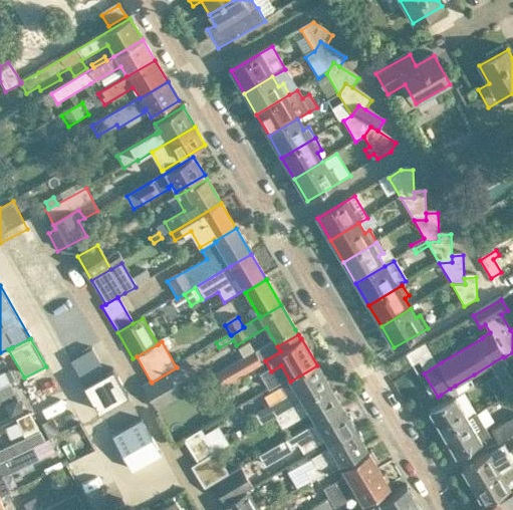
[(425,344),(407,355),(413,366),(431,355),(425,344)]
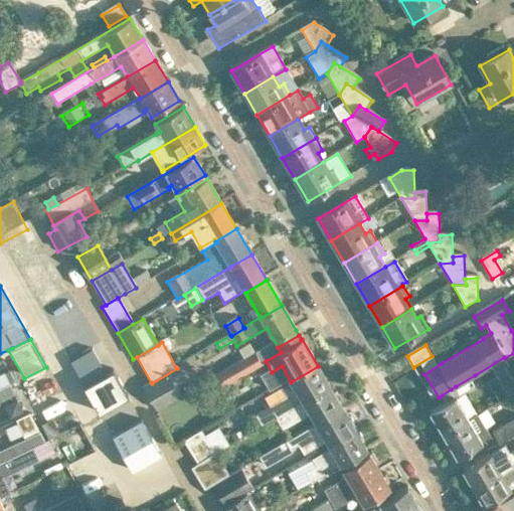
[(255,353),(214,376),(221,388),(263,365),(255,353)]
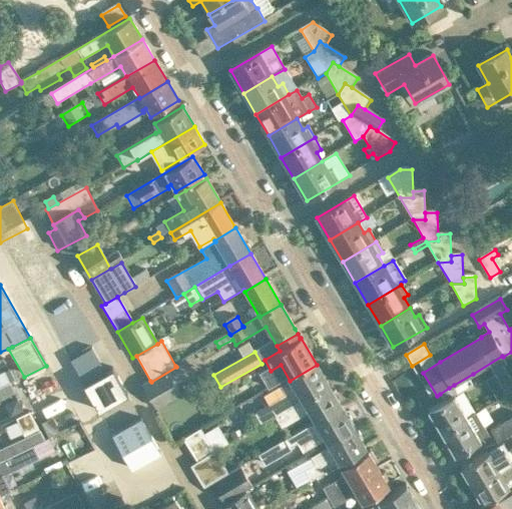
[(176,367),(151,382),(150,381),(141,386),(155,410),(195,387),(181,363),(175,366),(176,367)]
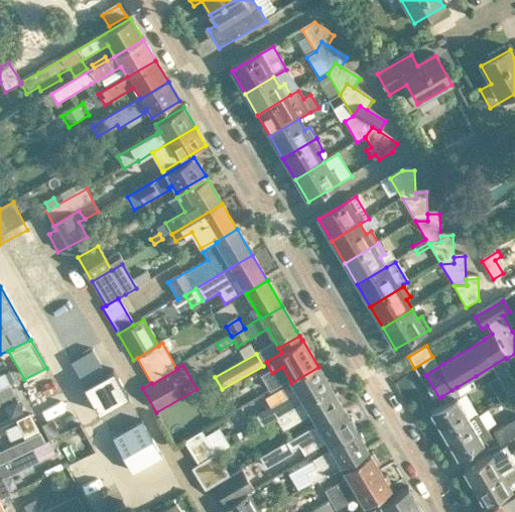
[(263,427),(276,420),(331,388),(318,367),(291,383),(292,385),(265,400),(270,407),(256,415),(263,427)]
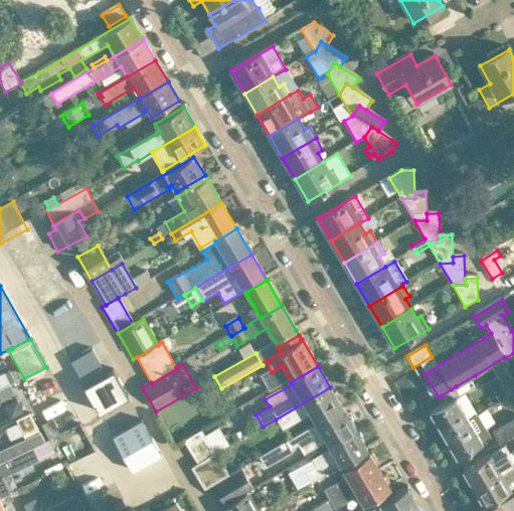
[(8,372),(4,374),(9,385),(11,384),(14,382),(15,382),(16,381),(11,371),(8,372)]
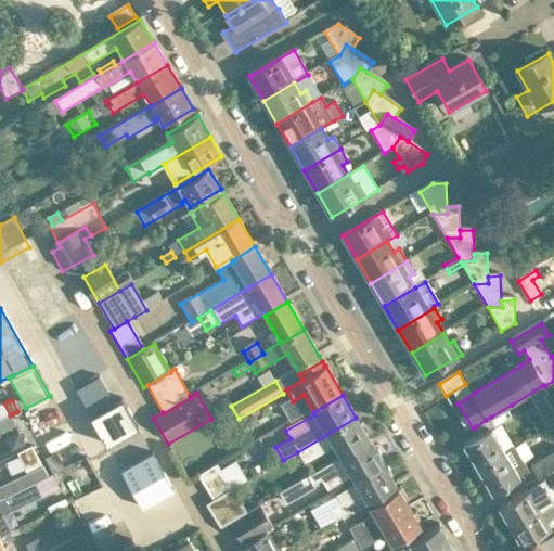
[(121,400),(91,419),(107,447),(139,428),(121,400)]
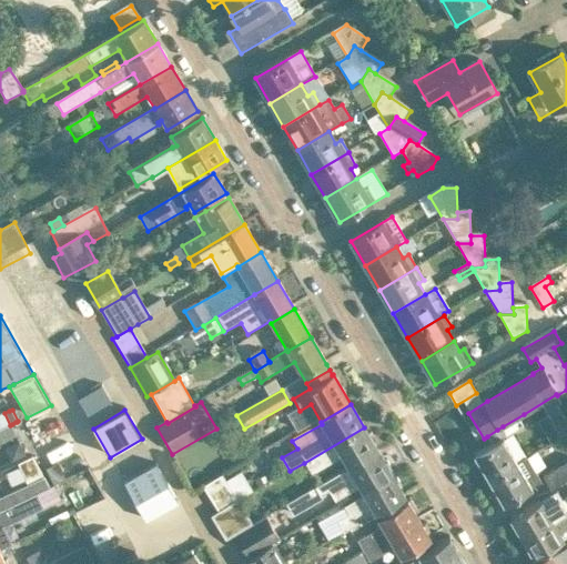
[(0,430),(10,425),(4,413),(0,415),(0,430)]
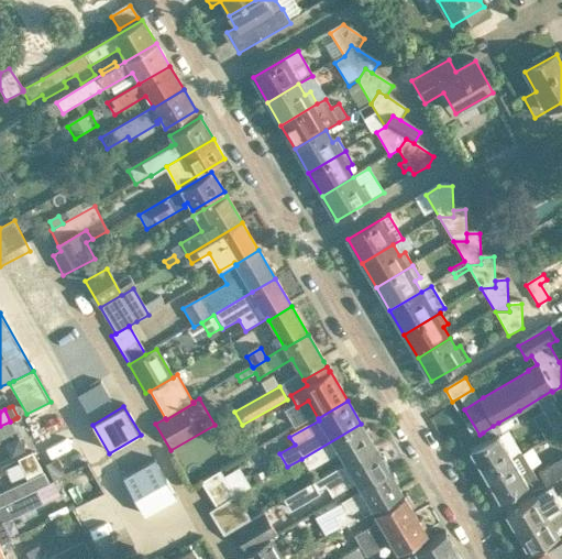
[(519,410),(498,423),(504,433),(513,427),(510,423),(522,416),(519,410)]
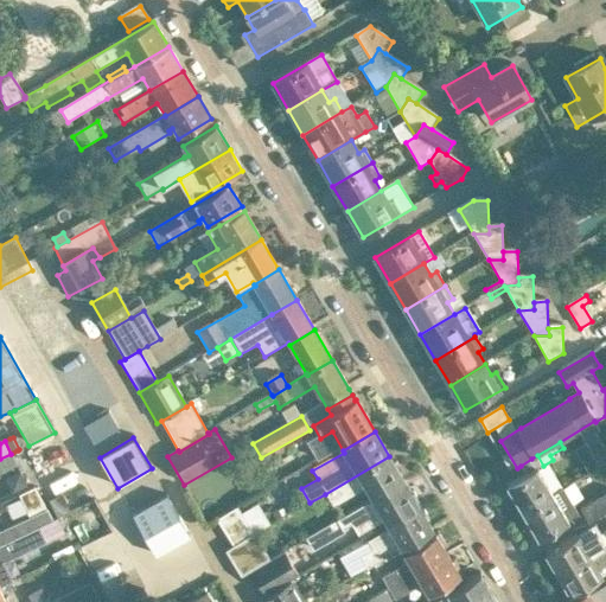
[(0,474),(18,466),(13,453),(11,454),(0,459),(0,474)]
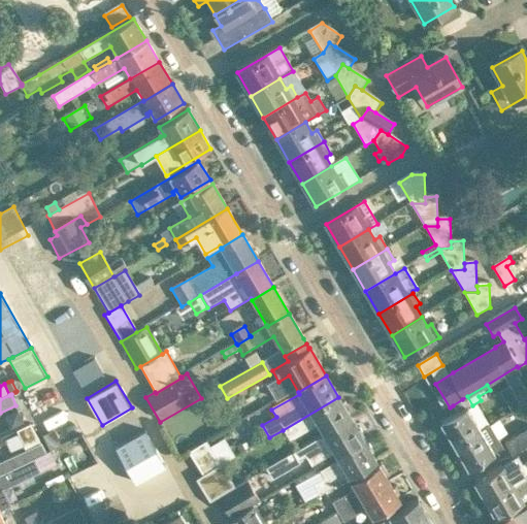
[(338,397),(283,430),(289,440),(317,424),(323,434),(351,418),(338,397)]
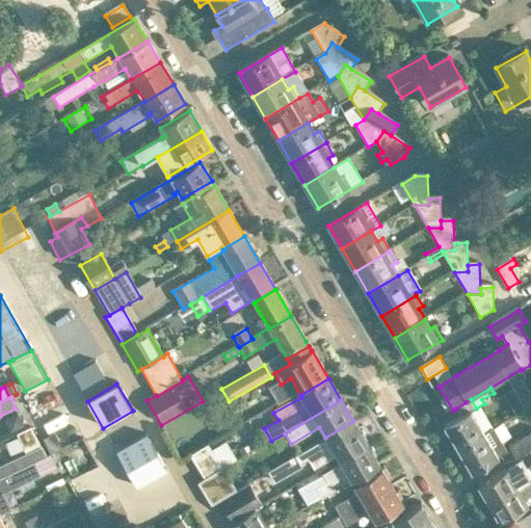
[(472,412),(471,412),(466,402),(456,408),(461,417),(444,427),(457,451),(485,434),(472,412)]
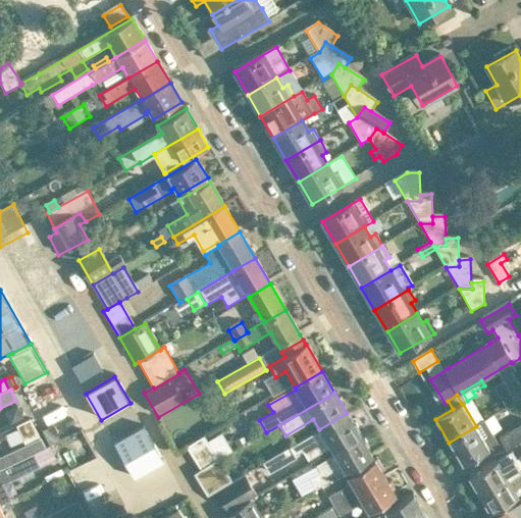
[(282,453),(289,464),(326,442),(332,452),(360,435),(348,415),(347,413),(319,429),(320,430),(295,446),(282,453)]
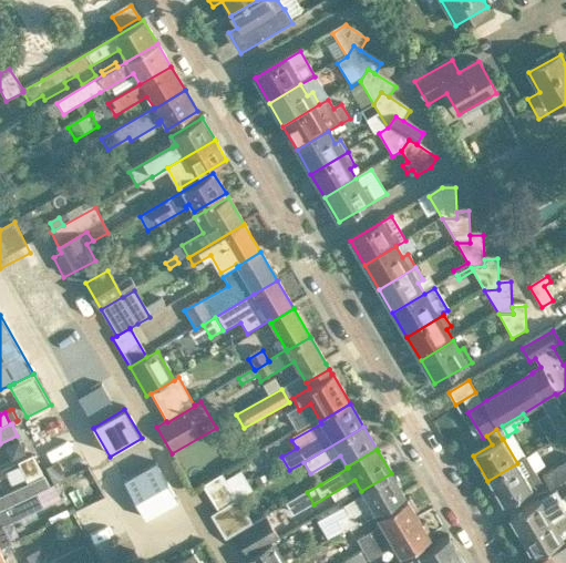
[(32,457),(17,464),(28,485),(0,498),(0,511),(37,494),(50,488),(44,477),(43,478),(32,457)]
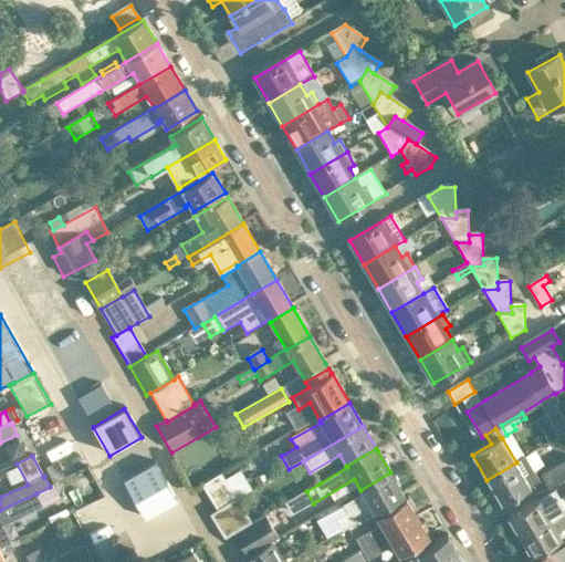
[(502,506),(521,495),(540,482),(525,458),(516,462),(487,480),(502,506)]
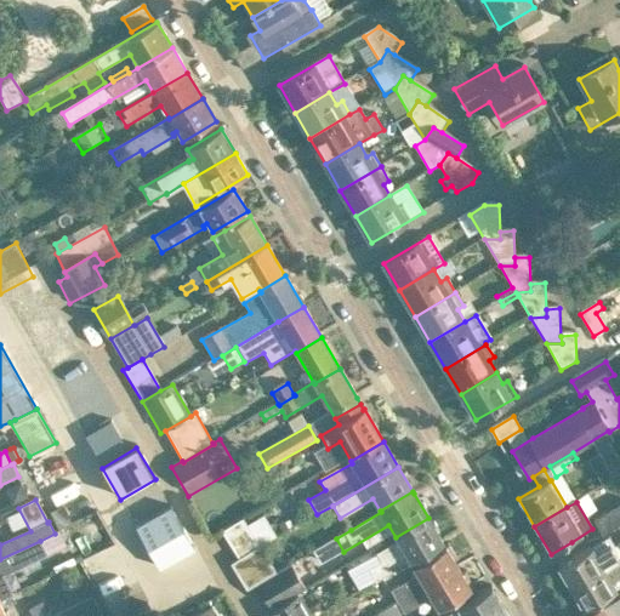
[(50,513),(50,514),(57,531),(60,530),(72,525),(63,507),(50,513)]
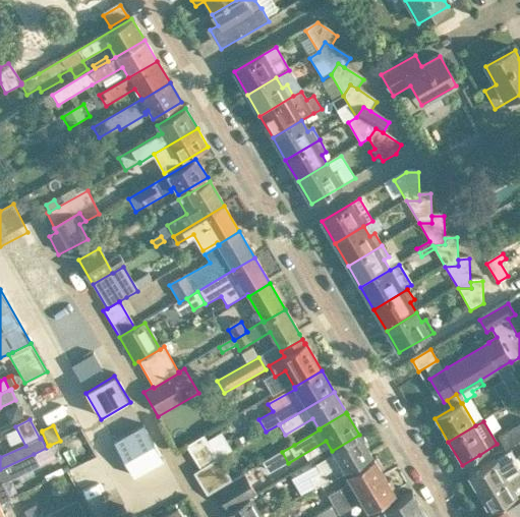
[(519,425),(499,438),(506,450),(519,442),(519,425)]
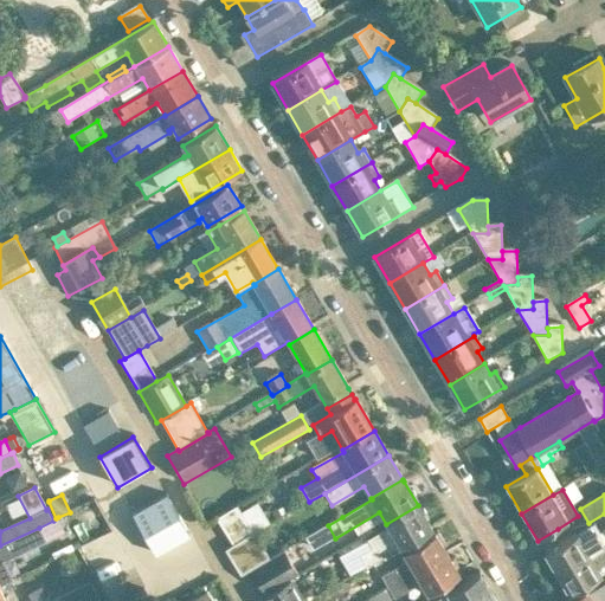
[(166,497),(133,515),(156,556),(190,537),(166,497)]
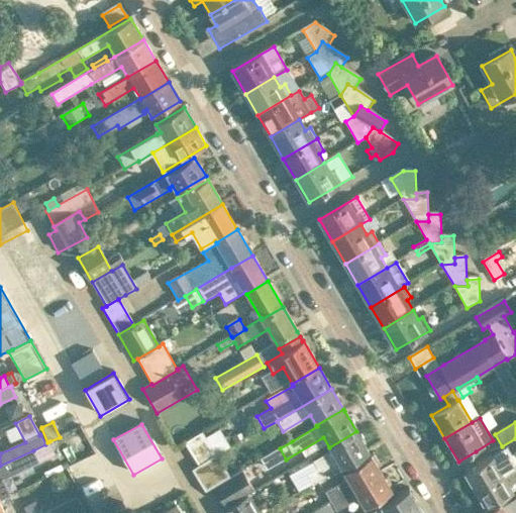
[(306,475),(312,486),(369,452),(356,431),(329,447),(331,451),(313,462),(317,469),(306,475)]
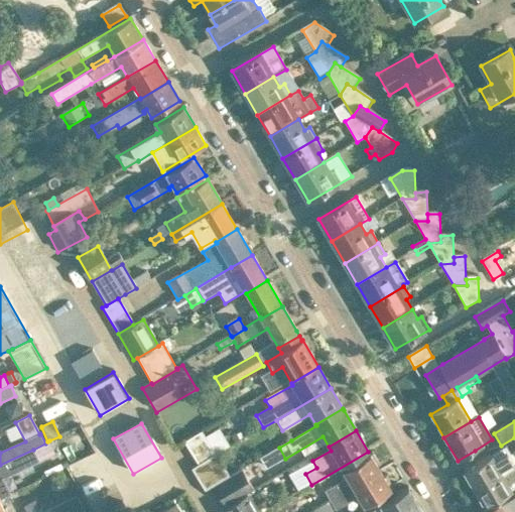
[(198,465),(198,466),(217,456),(203,431),(183,442),(198,465)]
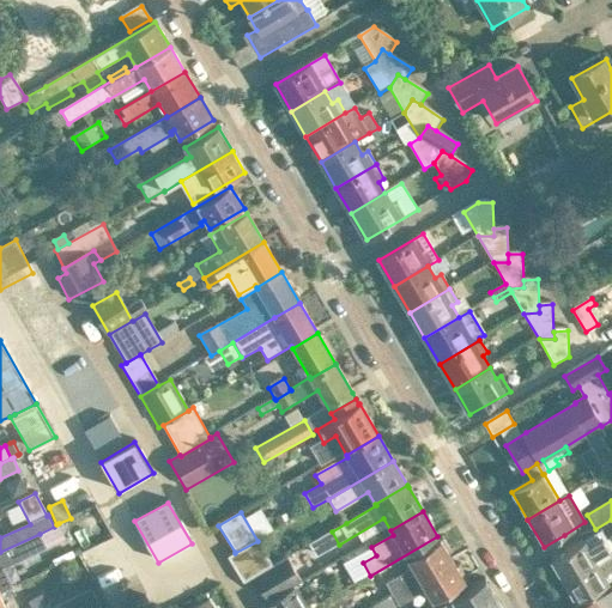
[(552,560),(564,582),(611,553),(611,536),(607,540),(601,532),(552,560)]
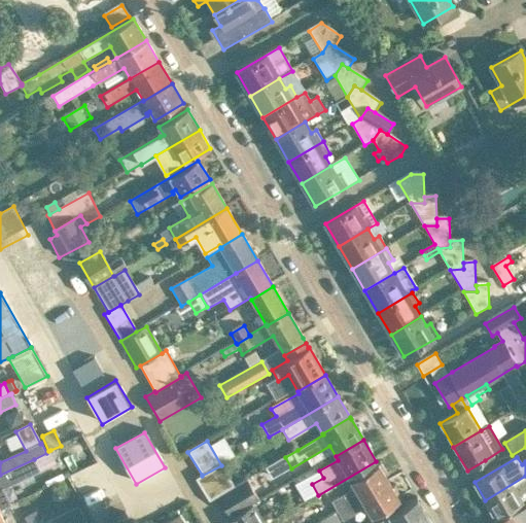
[(0,490),(40,472),(34,459),(0,475),(0,490)]
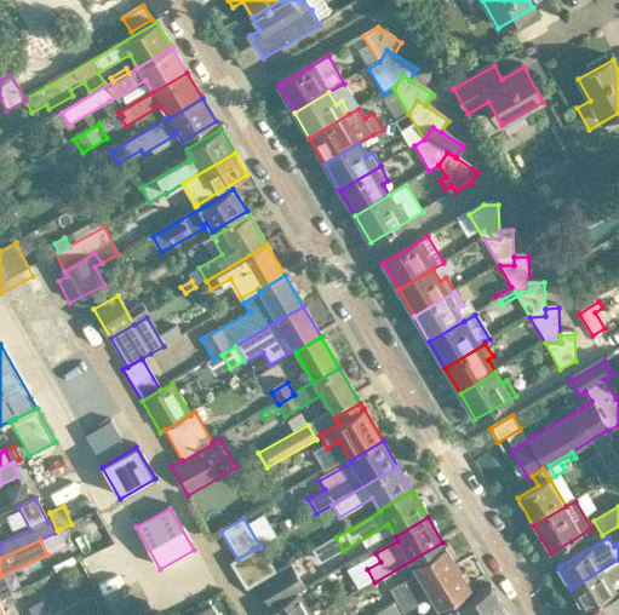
[(383,604),(373,609),(376,614),(379,614),(458,568),(454,562),(457,559),(448,545),(412,567),(418,576),(380,599),(383,604)]
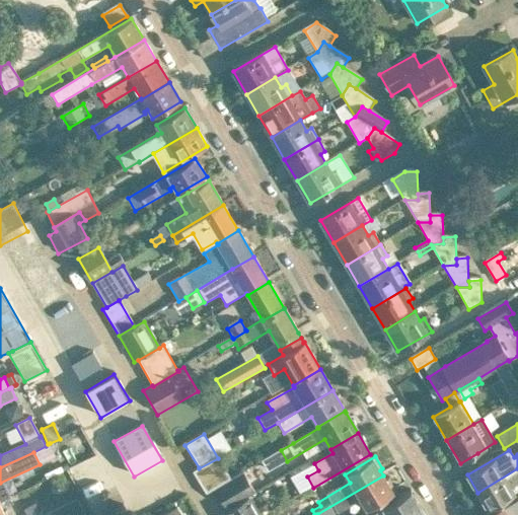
[(206,494),(212,491),(213,491),(231,480),(230,479),(218,458),(199,468),(199,467),(192,472),(206,494)]
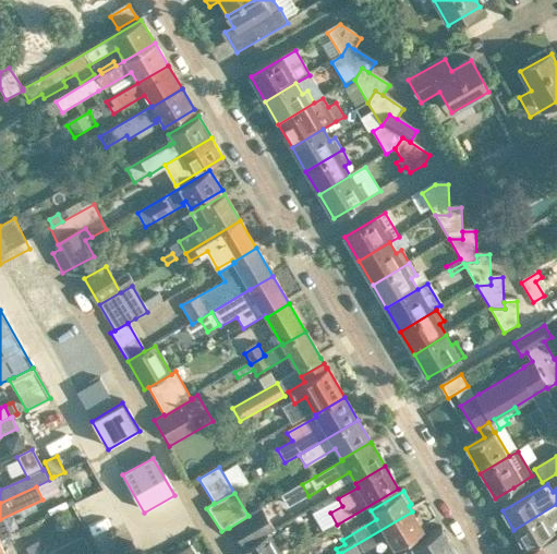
[(556,504),(513,530),(524,549),(554,531),(556,529),(556,504)]
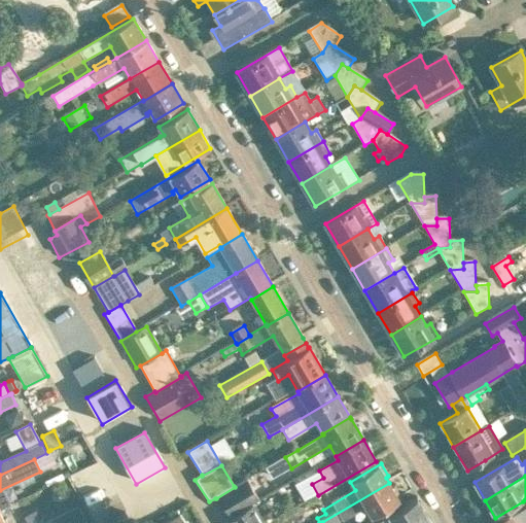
[(235,487),(216,498),(229,518),(230,520),(252,507),(251,506),(258,500),(246,479),(234,486),(235,487)]
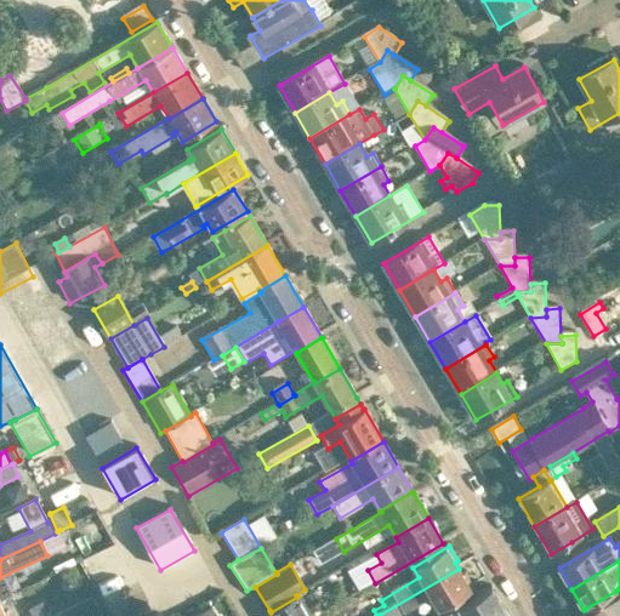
[(465,574),(462,575),(459,569),(380,615),(403,615),(432,599),(438,609),(473,588),(465,574)]
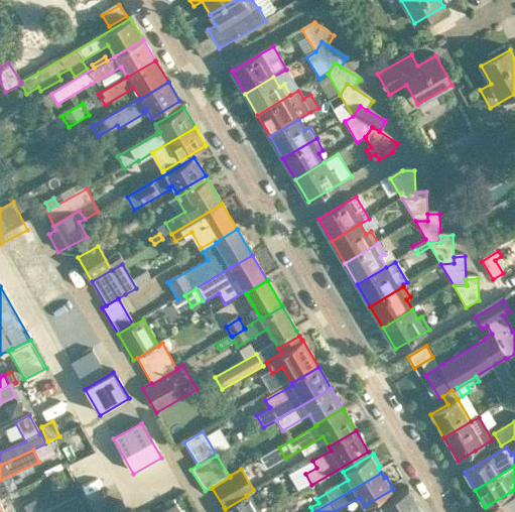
[(411,511),(419,507),(409,489),(369,511),(411,511)]
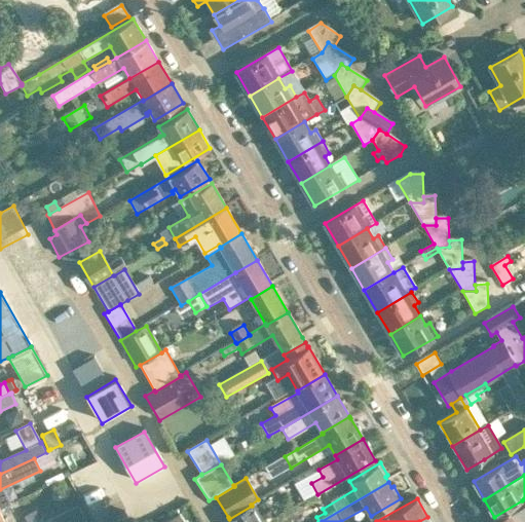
[(524,504),(493,521),(524,521),(524,504)]
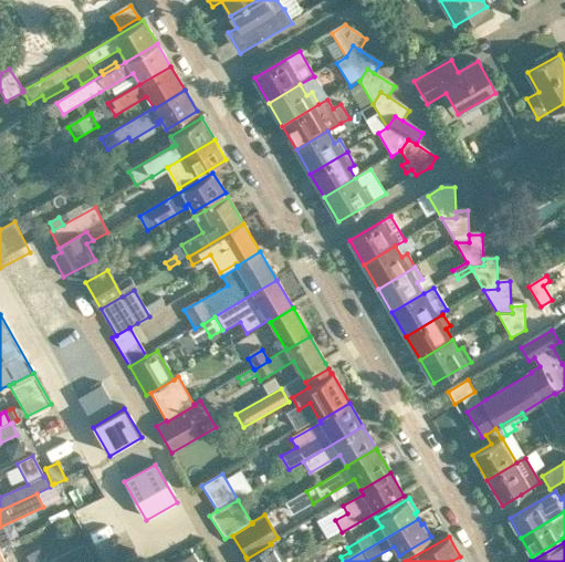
[(281,561),(271,544),(247,559),(246,557),(243,559),(244,561),(281,561)]
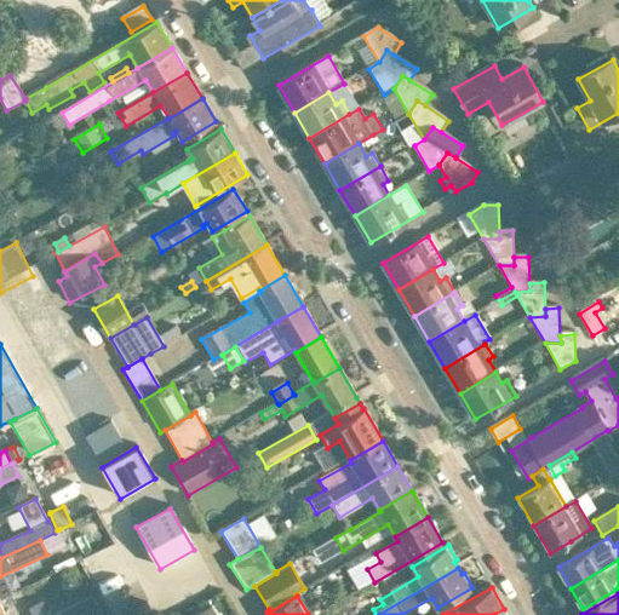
[(40,602),(27,609),(29,614),(46,614),(40,602)]
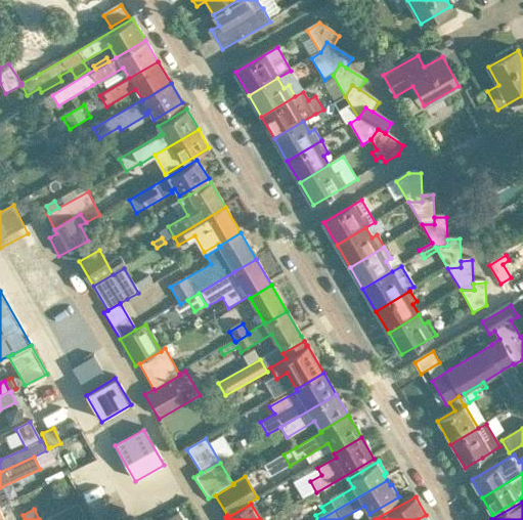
[(130,519),(126,511),(109,519),(130,519)]
